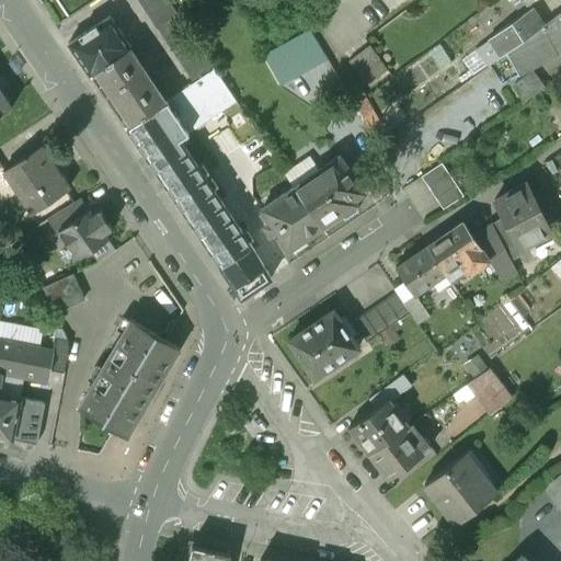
[(179,14),(169,0),(139,0),(159,29),(160,27),(179,14)]
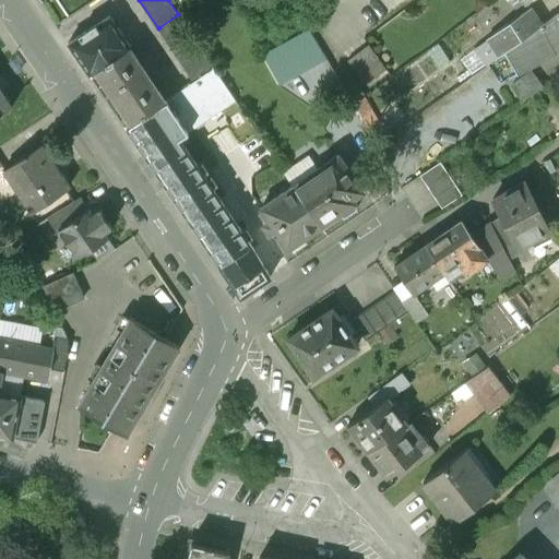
[(527,8),(486,39),(487,42),(499,57),(527,36),(540,26),(527,8)]
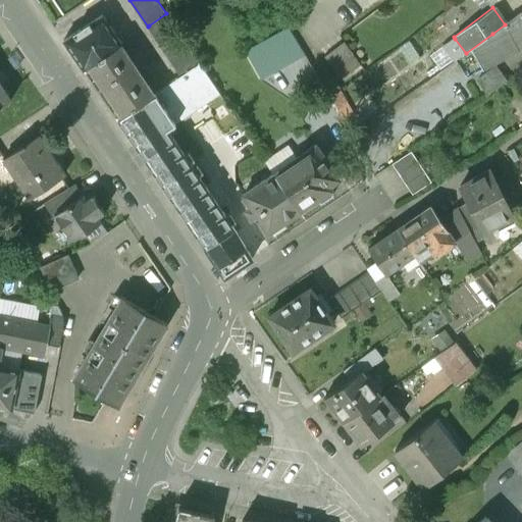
[(521,12),(505,24),(492,34),(504,50),(511,44),(521,32),(521,12)]
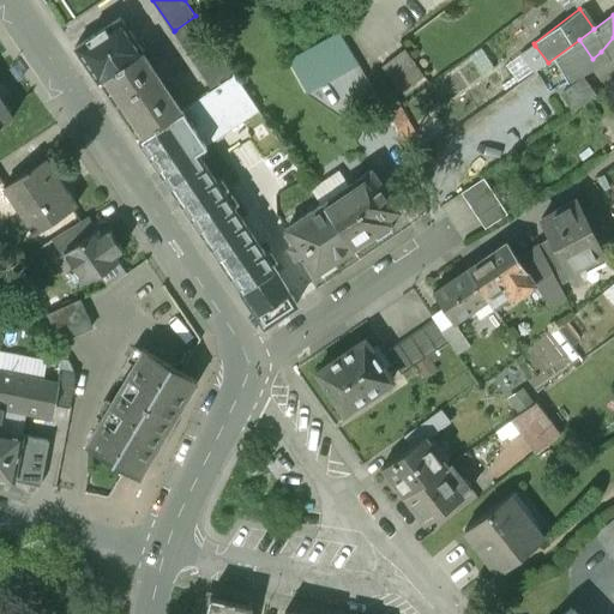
[(234,72),(196,16),(175,30),(206,76),(205,76),(212,86),(226,78),(234,72)]
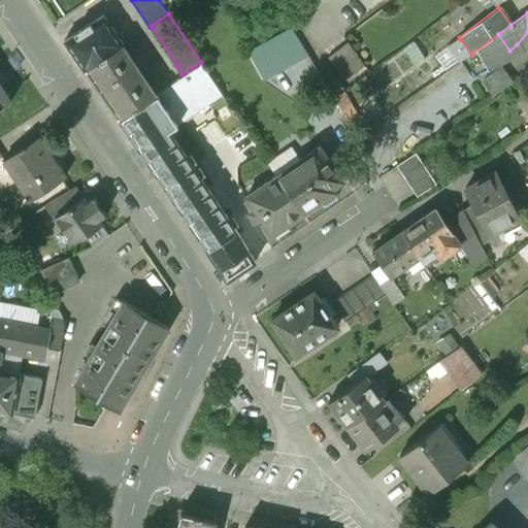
[(103,15),(65,40),(85,69),(123,44),(103,15)]
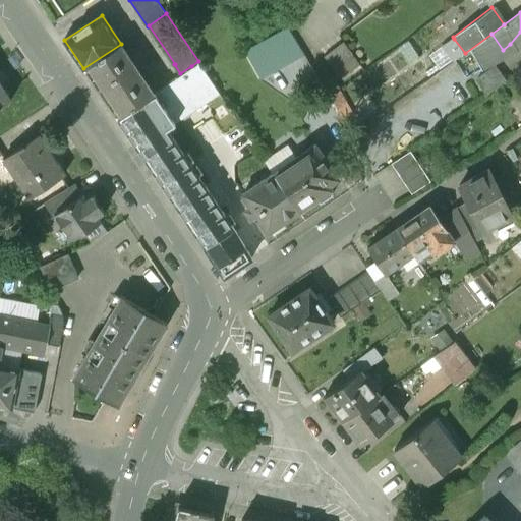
[(294,23),(288,26),(293,36),(299,32),(294,23)]
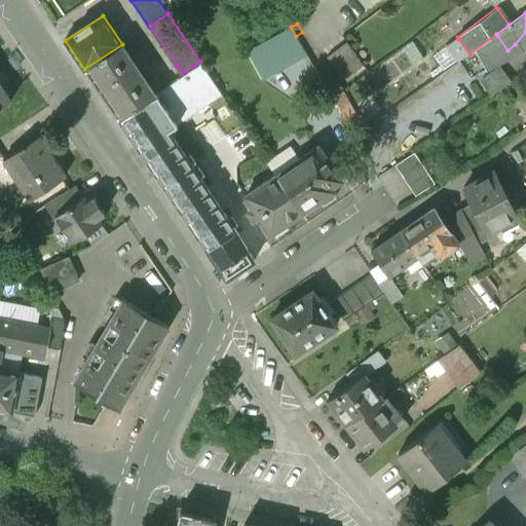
[(290,27),(247,50),(264,79),(308,57),(296,36),(291,27),(290,27)]
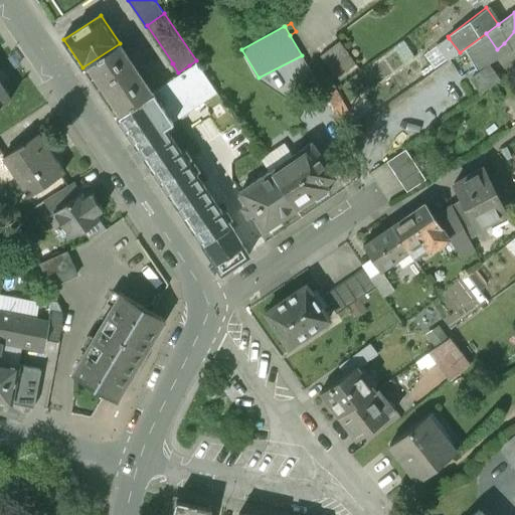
[(395,68),(416,56),(405,38),(384,51),(395,68)]
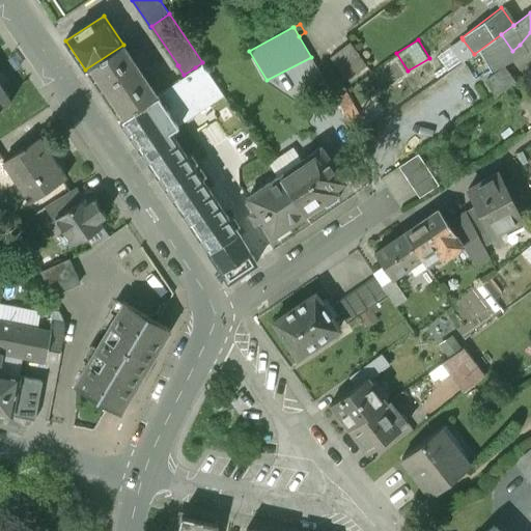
[(474,54),(463,39),(454,46),(456,49),(450,53),(458,64),(474,54)]
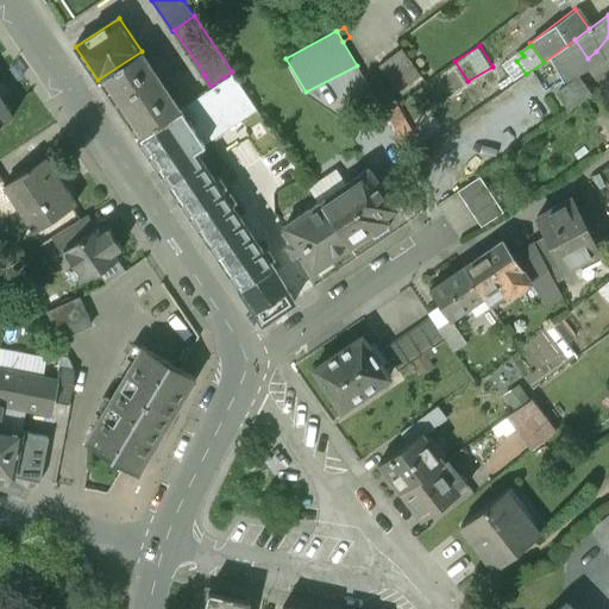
[(403,49),(380,66),(396,88),(420,71),(403,49)]
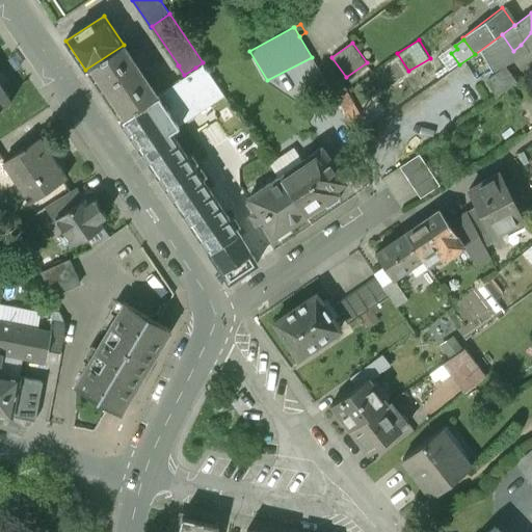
[(157,95),(124,45),(85,70),(120,120),(157,95)]
